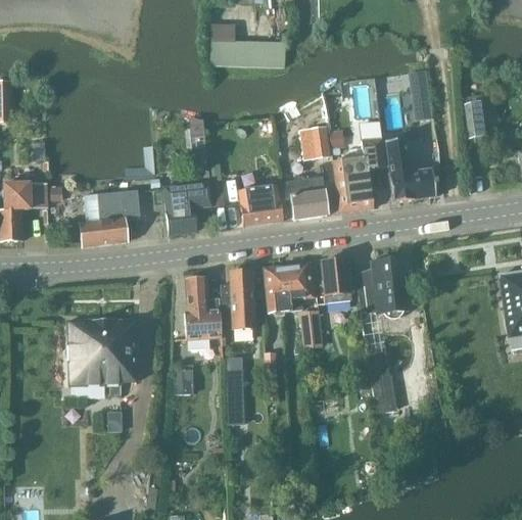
[(211,22),(209,64),(283,67),(285,11),(257,10),(256,42),(234,41),(235,24),(211,22)]
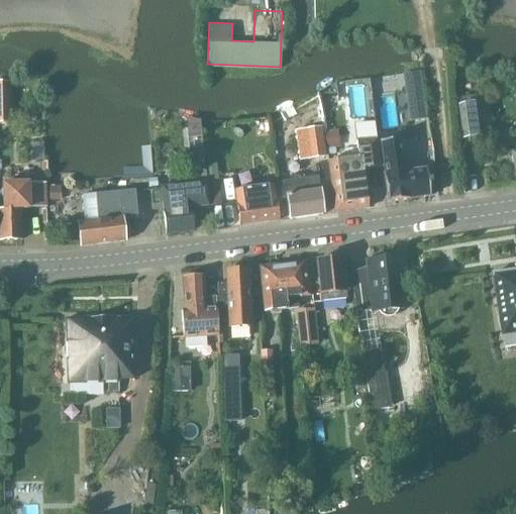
[(10,81),(0,81),(0,120),(11,121),(10,81)]
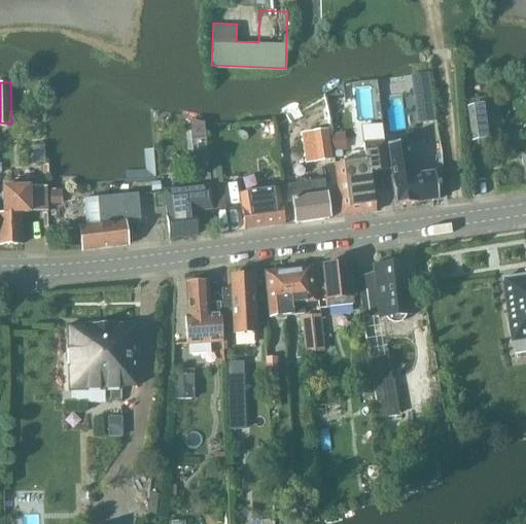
[(431,89),(415,91),(420,121),(435,118),(431,89)]
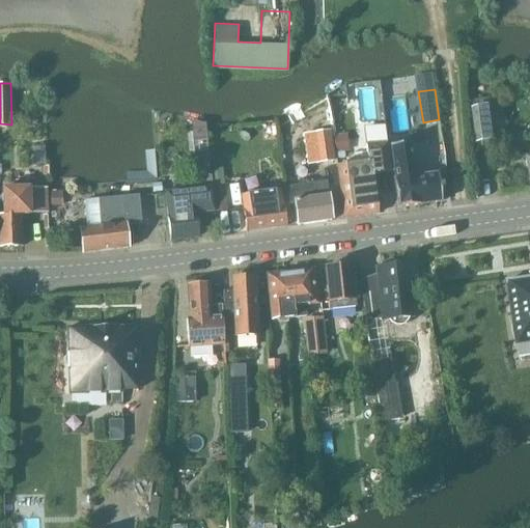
[(497,136),(493,104),(473,107),(477,139),(497,136)]
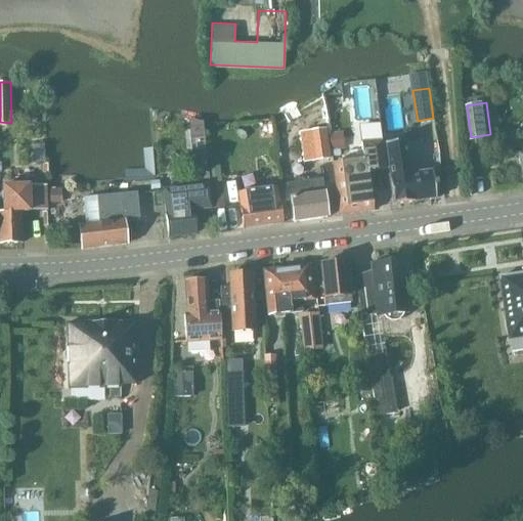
[(203,121),(190,118),(192,136),(205,134),(203,121)]
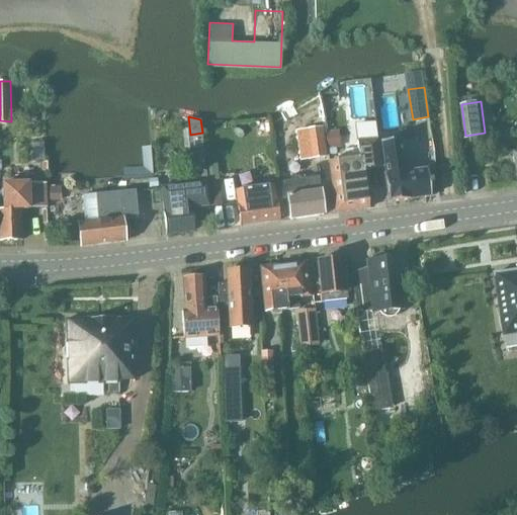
[(381,164),(375,121),(359,123),(361,139),(357,139),(359,154),(329,159),(336,210),(369,205),(364,166),(381,164)]
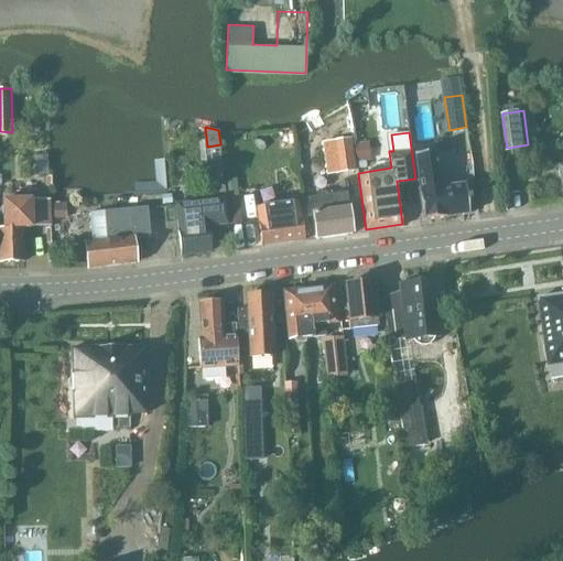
[(338,172),(357,169),(353,136),(333,139),(338,172)]
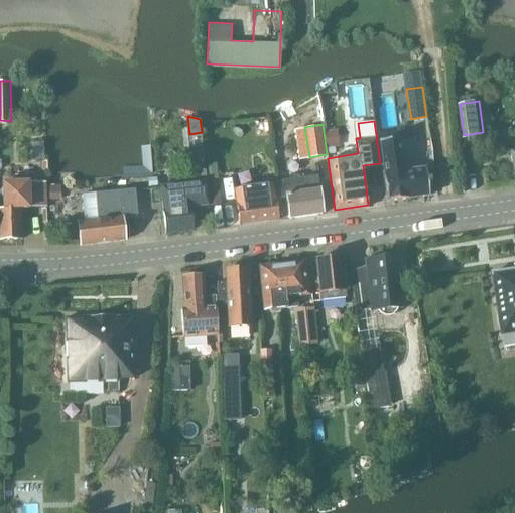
[(338,130),(325,131),(327,146),(339,144),(338,130)]
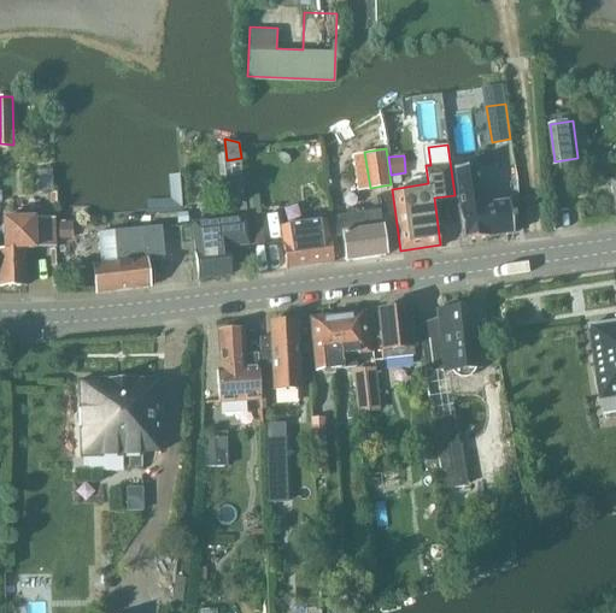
[(485,202),(480,164),(456,168),(461,206),(459,206),(464,239),(515,231),(512,217),(515,217),(514,213),(512,213),(510,199),(485,202)]
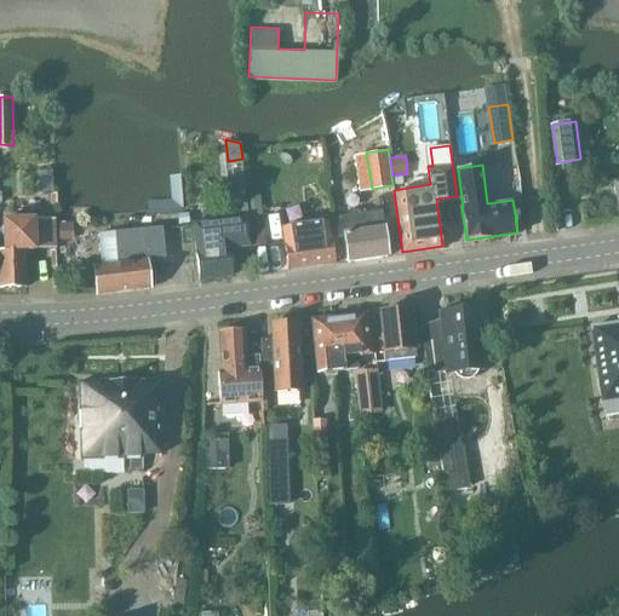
[(244,176),(229,178),(231,196),(246,194),(244,176)]
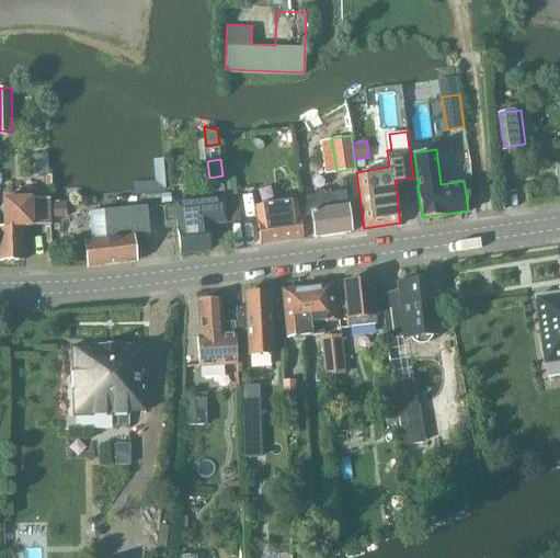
[(237,175),(224,178),(225,191),(238,189),(237,175)]
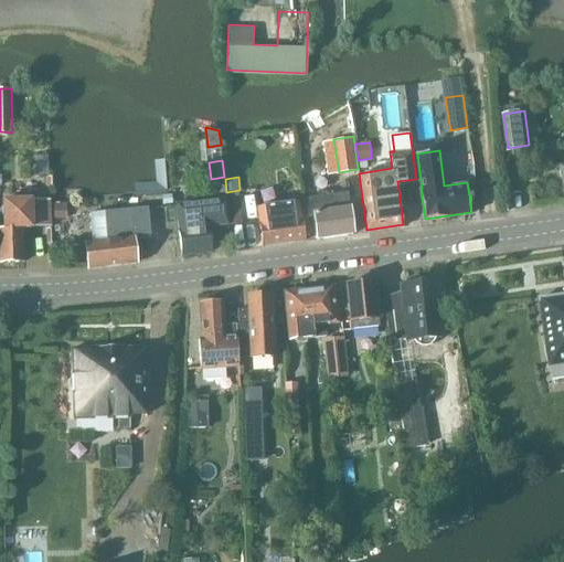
[(231,224),(244,222),(240,190),(226,192),(231,224)]
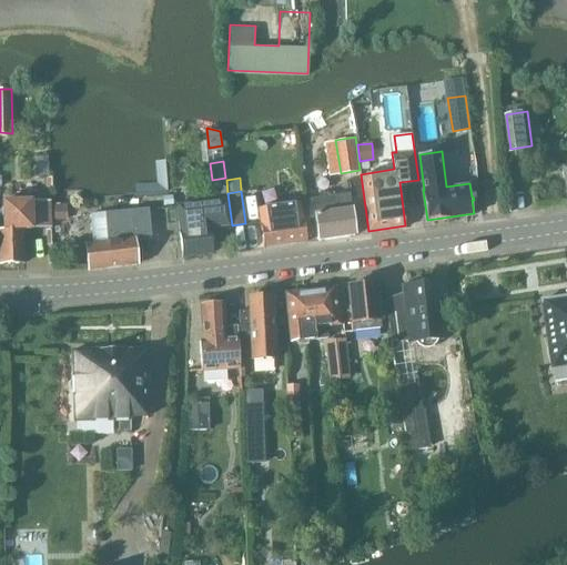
[(316,197),(311,197),(312,210),(315,210),(320,238),(355,232),(350,191),(332,194),(330,191),(319,192),(316,197)]
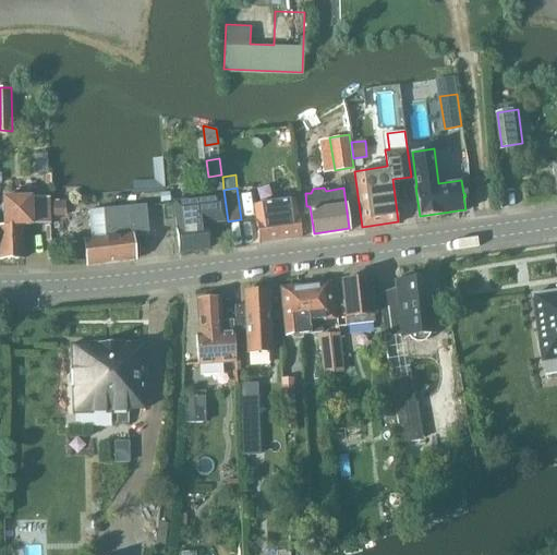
[(161,200),(171,198),(170,190),(161,191),(161,200)]
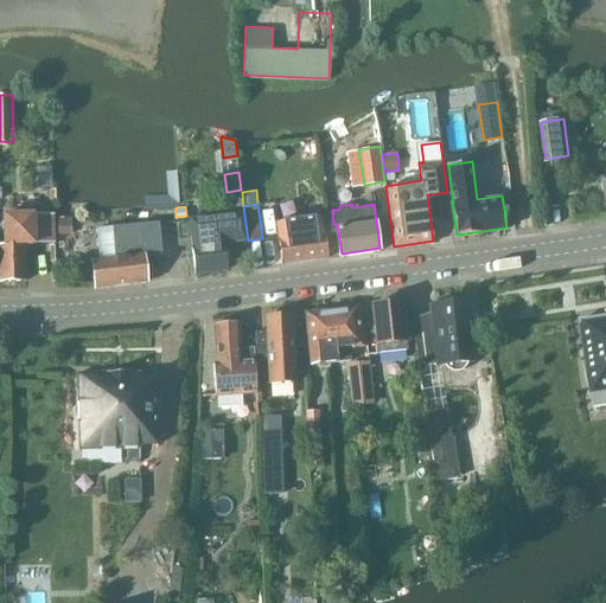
[(191,224),(197,271),(227,267),(224,243),(247,239),(242,210),(228,212),(190,217),(191,224)]
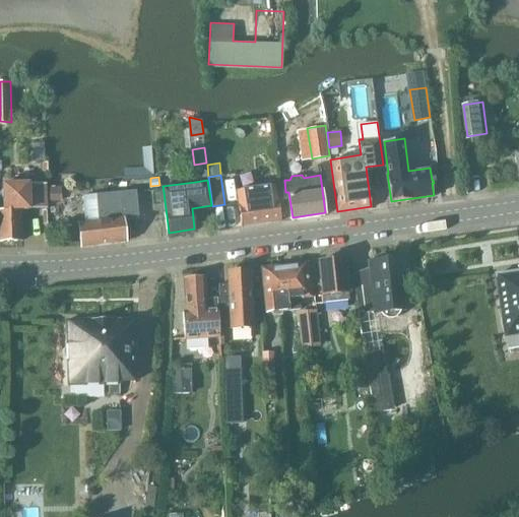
[(3,208),(0,207),(0,240),(20,240),(20,208),(47,208),(47,182),(3,182),(3,208)]
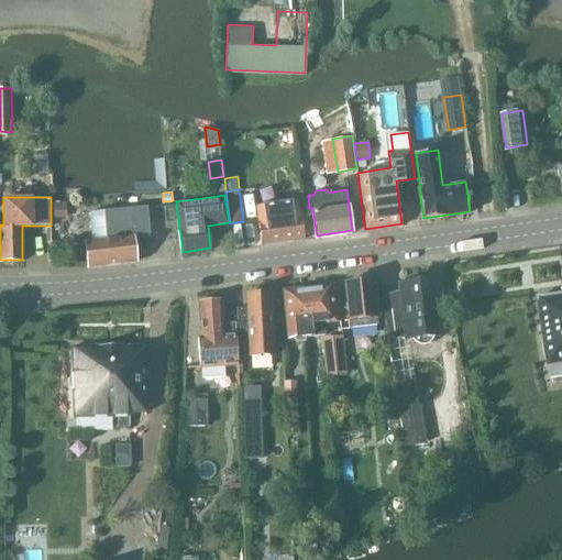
[(263,204),(259,205),(263,243),(304,238),(298,199),(263,204)]
